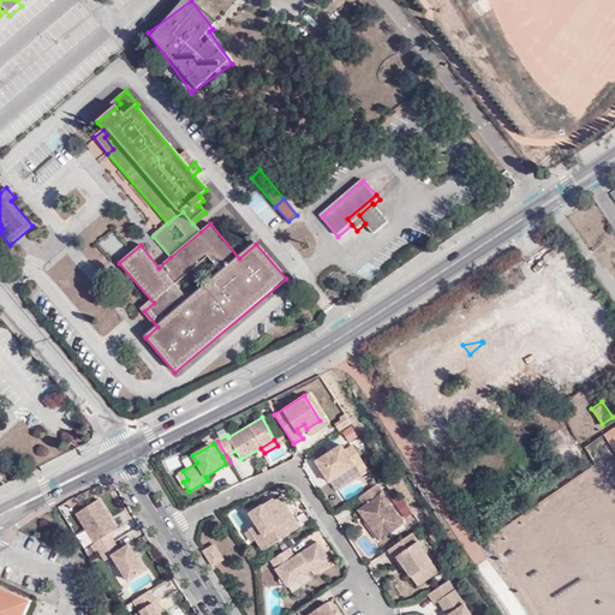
[(327,483),(359,459),(348,445),(341,449),(339,445),(312,461),(327,483)]
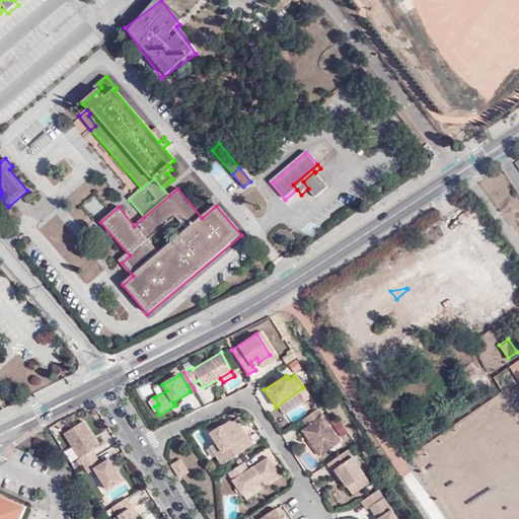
[(150,399),(154,406),(158,404),(154,397),(150,399)]
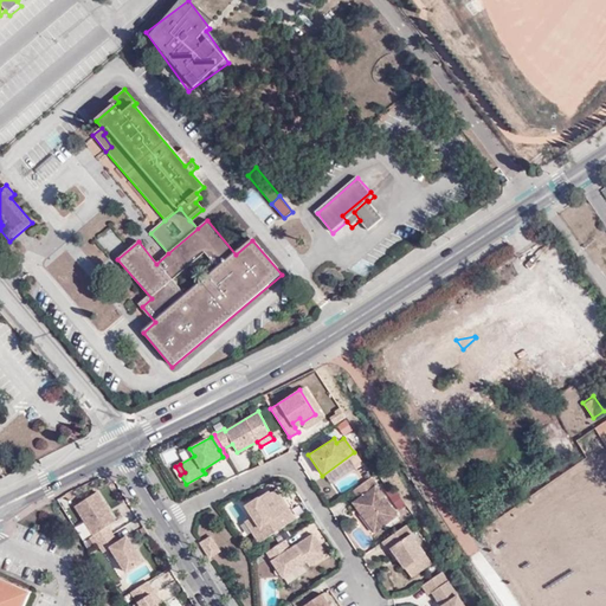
[(374,485),(369,476),(349,490),(355,498),(350,503),(371,532),(394,515),(373,487),(374,485)]
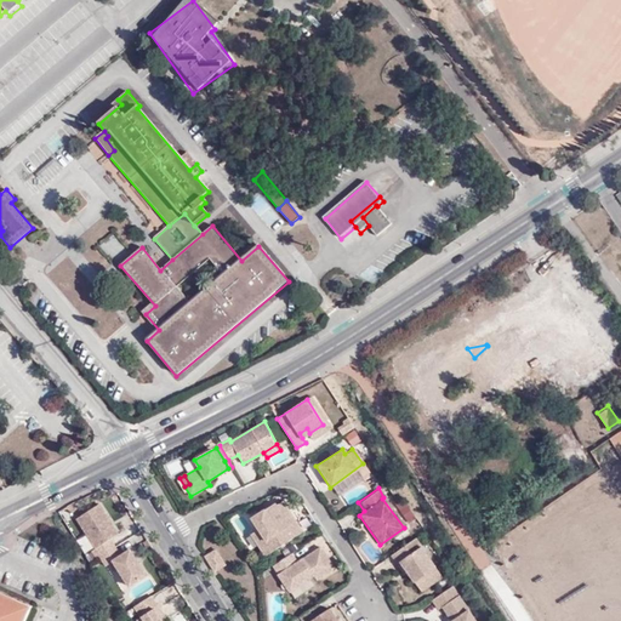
[(251,518),(258,529),(266,540),(263,542),(271,552),(302,531),(296,520),(292,523),(286,514),(290,512),(283,501),(277,505),(274,502),(251,518)]
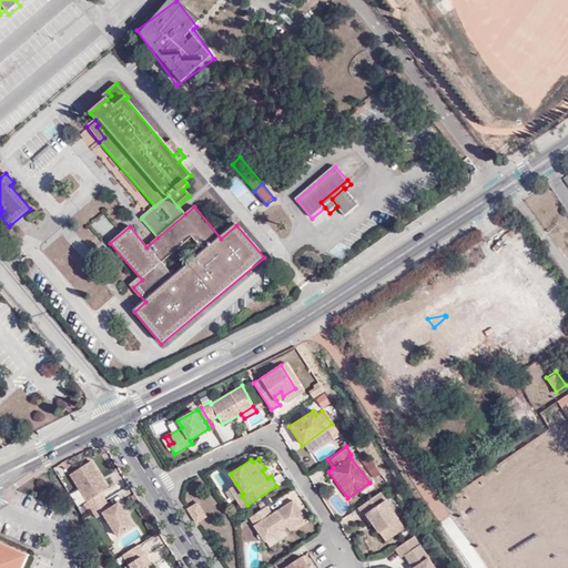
[(91,462),(71,475),(88,501),(84,504),(89,510),(91,509),(102,503),(105,500),(101,494),(109,488),(91,462)]
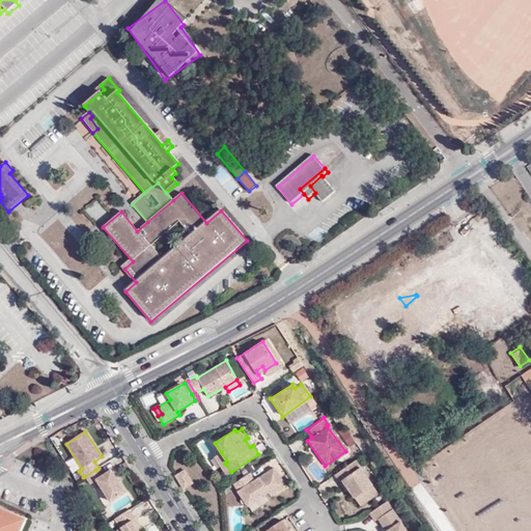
[(199,444),(205,458),(216,454),(211,440),(199,444)]
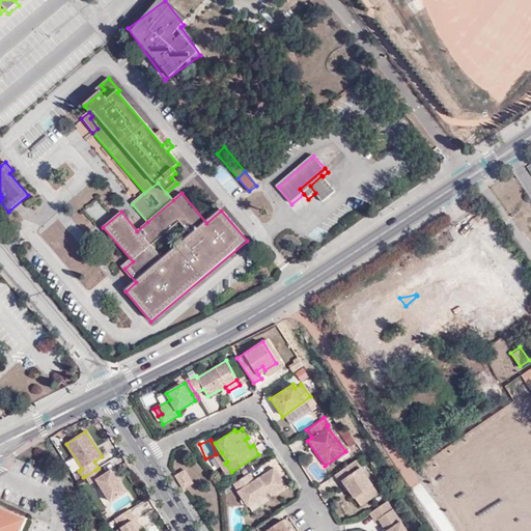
[(227,462),(221,452),(215,456),(227,475),(231,472),(225,464),(227,462)]
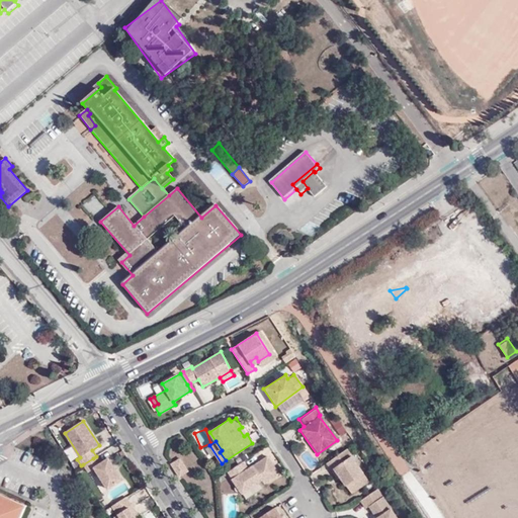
[(361,476),(344,450),(324,464),(329,472),(332,469),(337,478),(343,487),(361,476)]
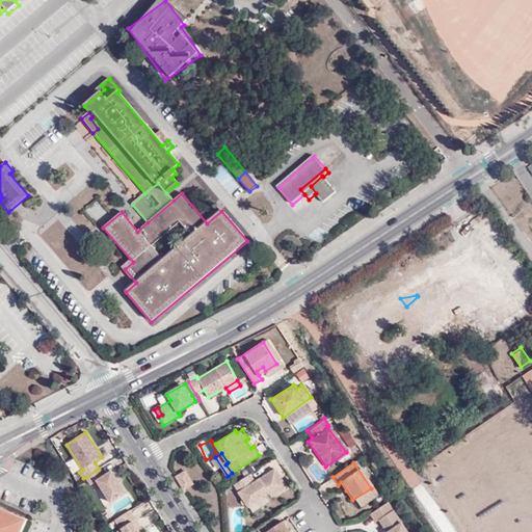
[(112,472),(104,476),(99,469),(96,471),(85,477),(90,485),(98,481),(111,503),(126,493),(121,484),(118,485),(116,481),(117,480),(112,472)]
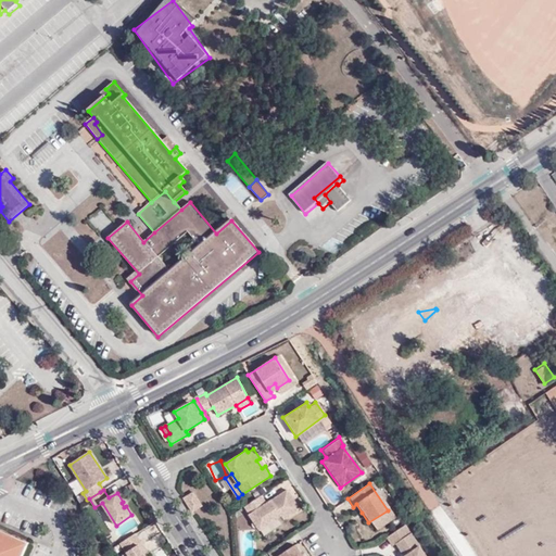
[(266,503),(261,495),(258,496),(244,506),(260,529),(281,515),(283,519),(300,508),(287,490),(266,503)]
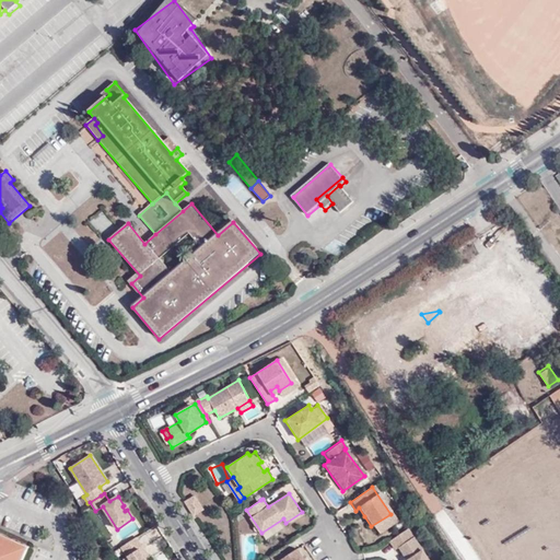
[(195,496),(185,501),(194,515),(202,509),(195,496)]
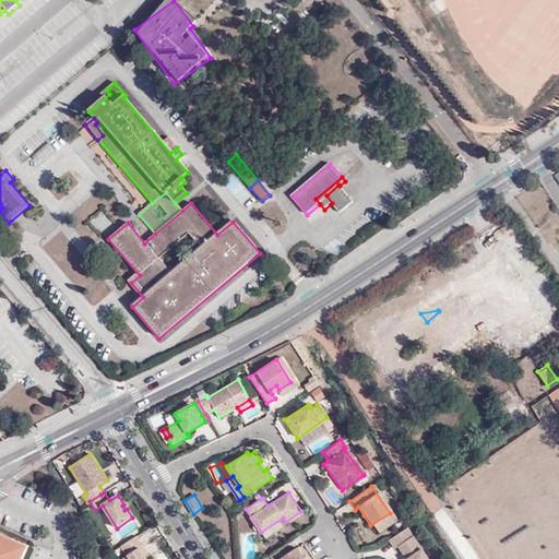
[(394,520),(390,513),(370,525),(376,533),(394,520)]
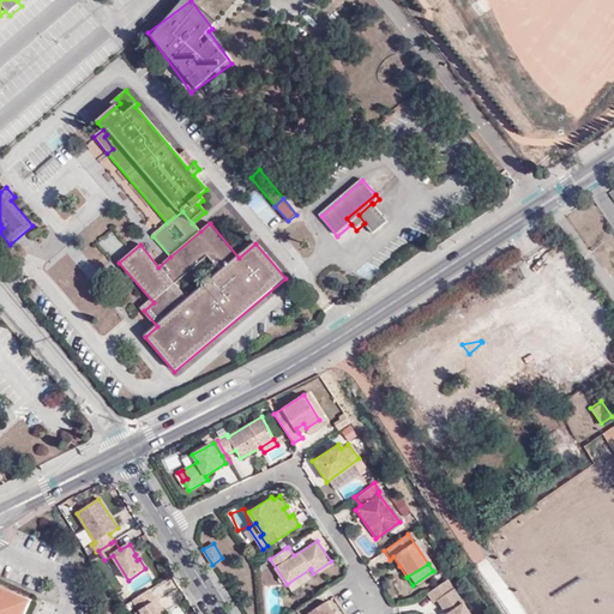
[(470,613),(446,578),(425,593),(433,602),(435,600),(443,609),(446,607),(450,612),(446,613),(445,613),(470,613)]
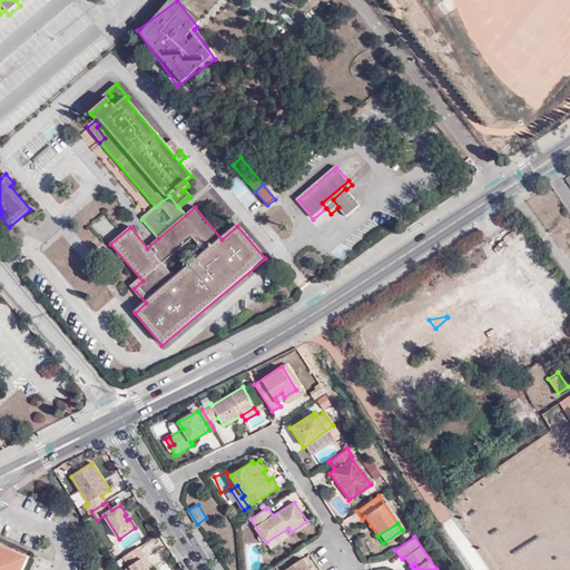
[(0,569),(23,569),(29,561),(0,548),(2,543),(0,541),(0,569)]
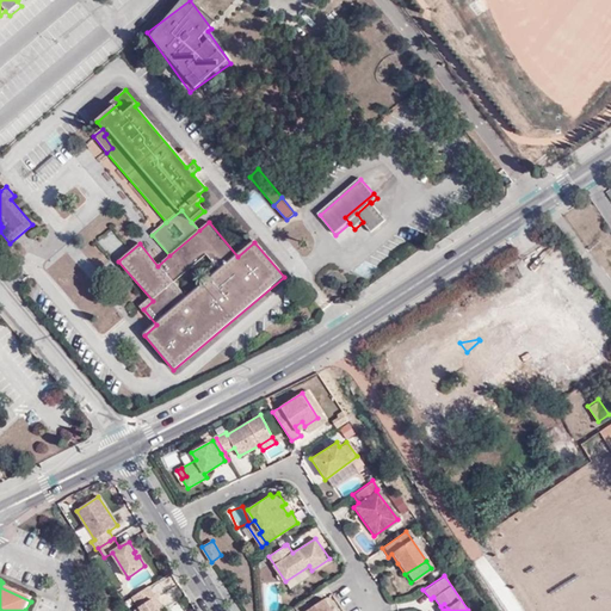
[(34,596),(2,582),(0,587),(31,602),(34,596)]
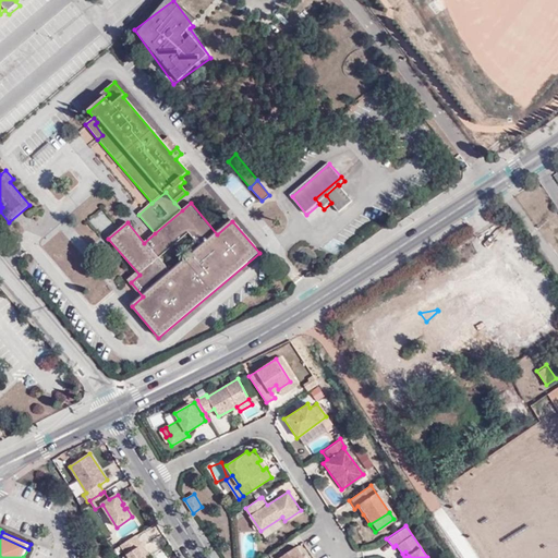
[(135,535),(121,545),(126,556),(123,557),(145,557),(140,548),(143,546),(135,535)]
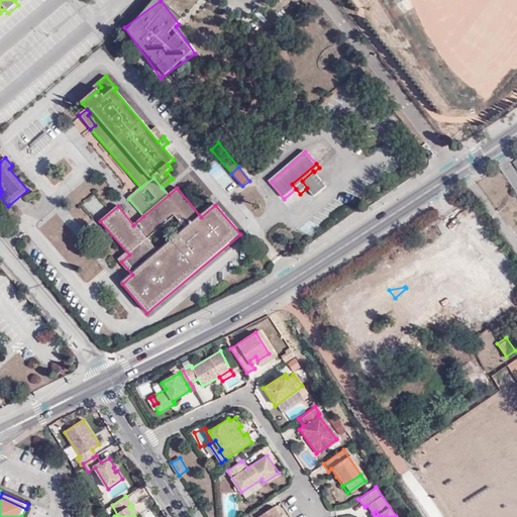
[(269,511),(264,504),(247,514),(249,516),(280,516),(274,508),(269,511)]
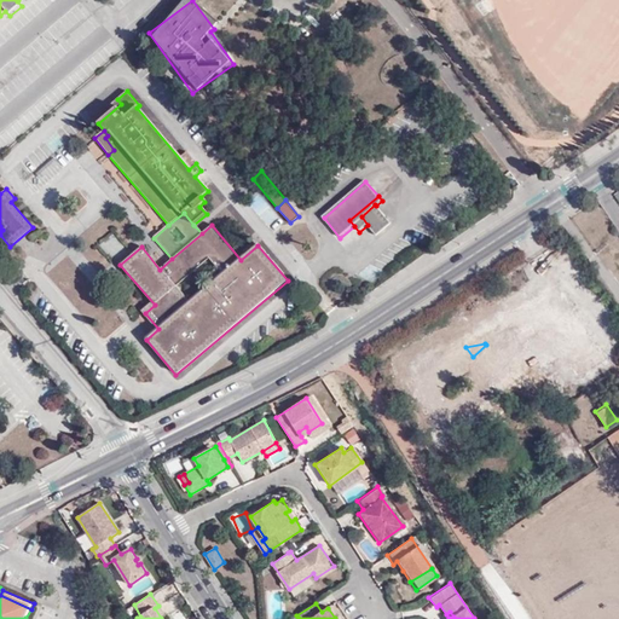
[(155,608),(161,618),(162,618),(166,618),(158,606),(155,608)]
